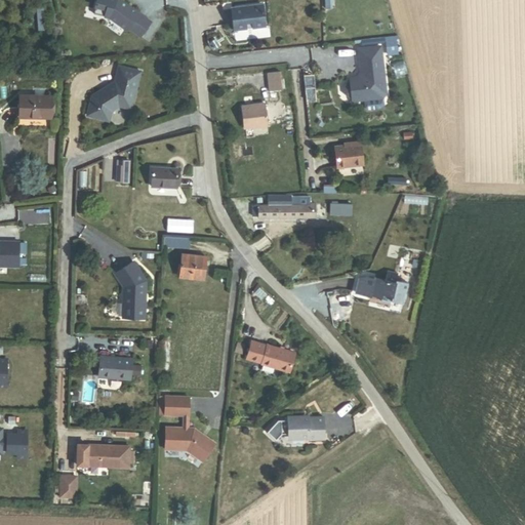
[(95,0),(93,8),(110,16),(140,38),(150,19),(121,0),(95,0)]
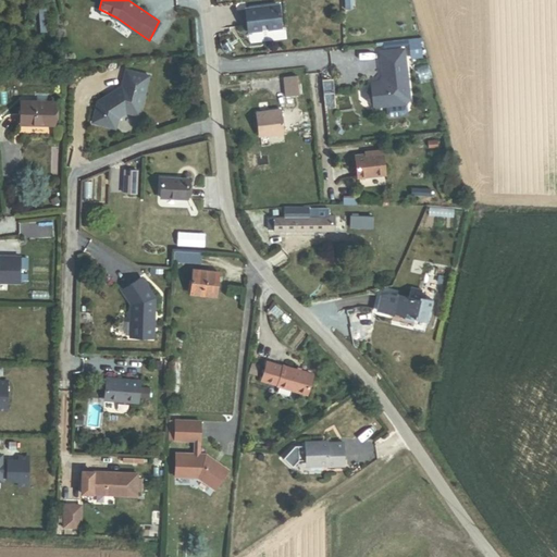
[(281,1),(245,5),(248,37),(252,37),(251,31),(262,29),(261,22),(267,22),(268,29),(283,27),(281,1)]
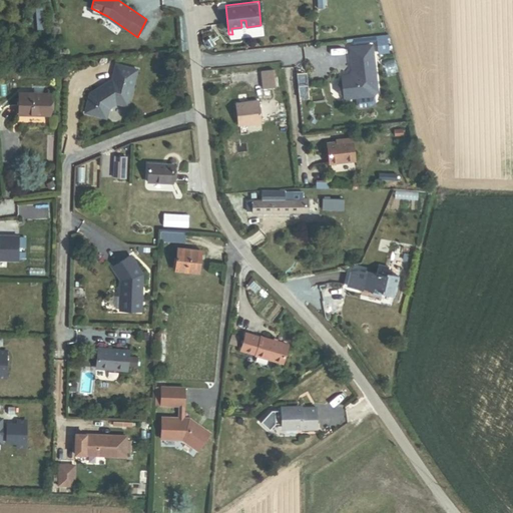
[(387,51),(386,38),(378,39),(379,52),(387,51)]
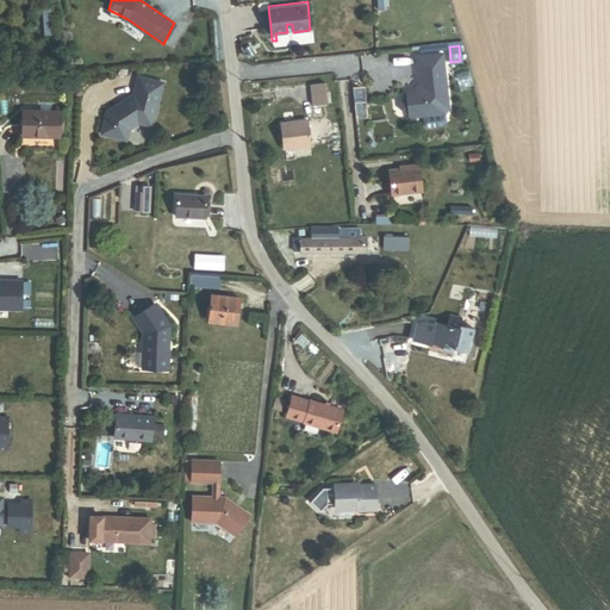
[(448,109),(442,54),(416,56),(419,83),(419,87),(421,88),(418,91),(417,91),(406,91),(406,95),(404,97),(399,101),(400,109),(405,113),(409,112),(409,117),(444,113),(448,109)]
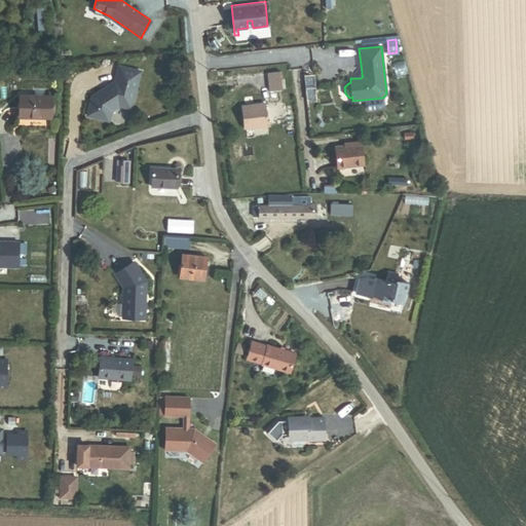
[(130,110),(141,72),(118,67),(114,81),(91,96),(86,115),(109,121),(112,111),(118,106),(130,110)]
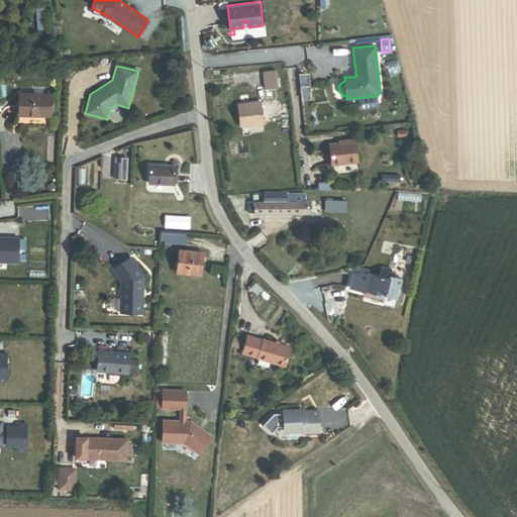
[(266,90),(278,88),(276,72),(264,74),(266,90)]
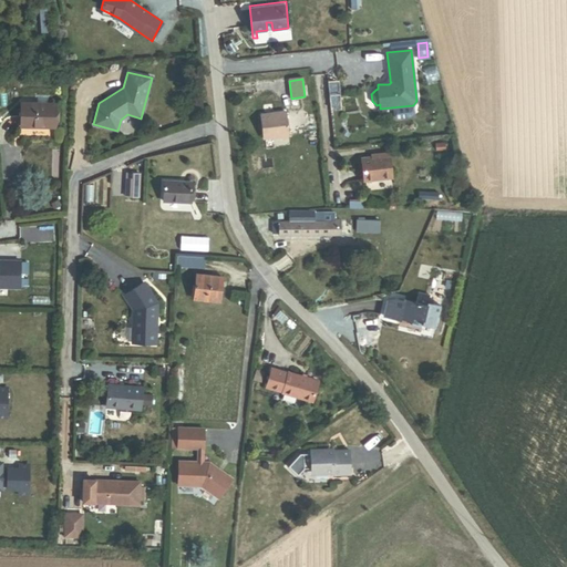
[(21,127),(54,127),(54,103),(21,103),(21,127)]
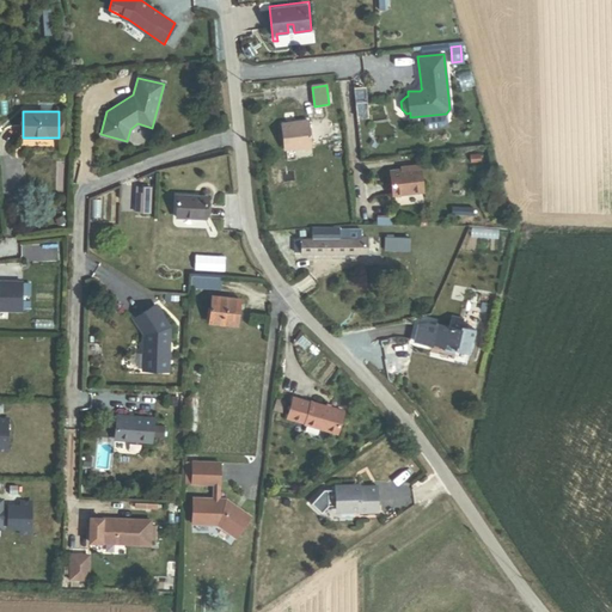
[(285,150),(313,147),(310,121),(282,124),(285,150)]
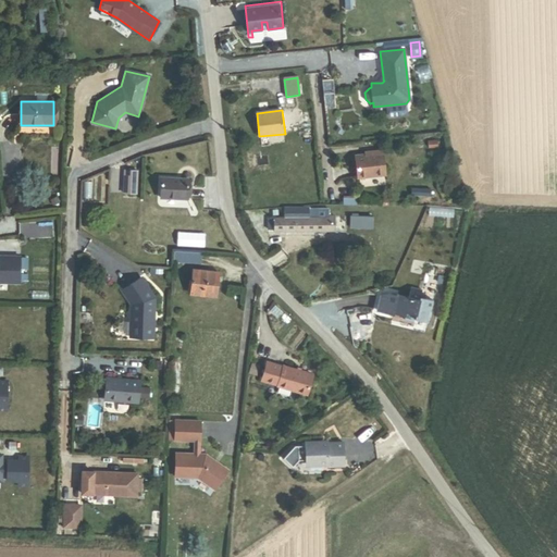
[(362,180),(390,175),(386,151),(374,152),(375,156),(359,158),(362,180)]
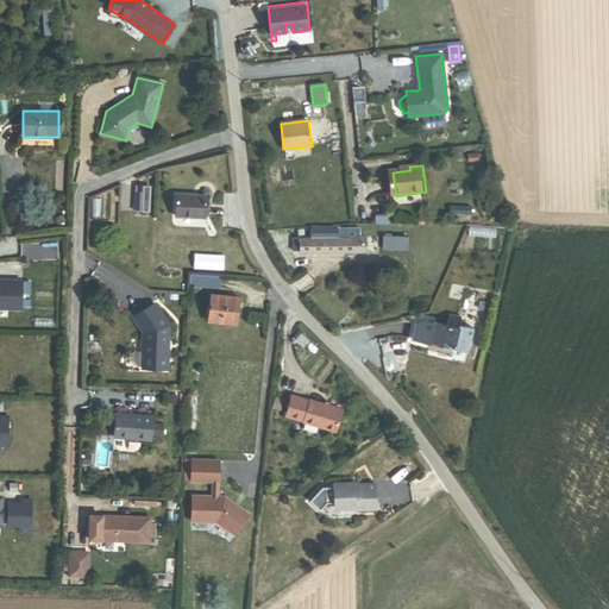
[(135,211),(149,212),(150,187),(136,186),(135,211)]
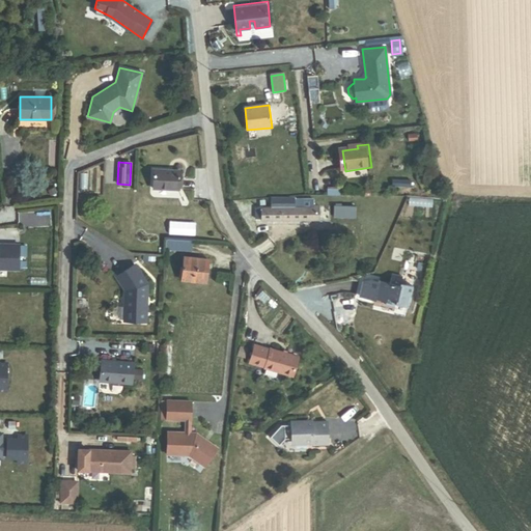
[(154,189),(180,190),(182,171),(155,170),(154,189)]
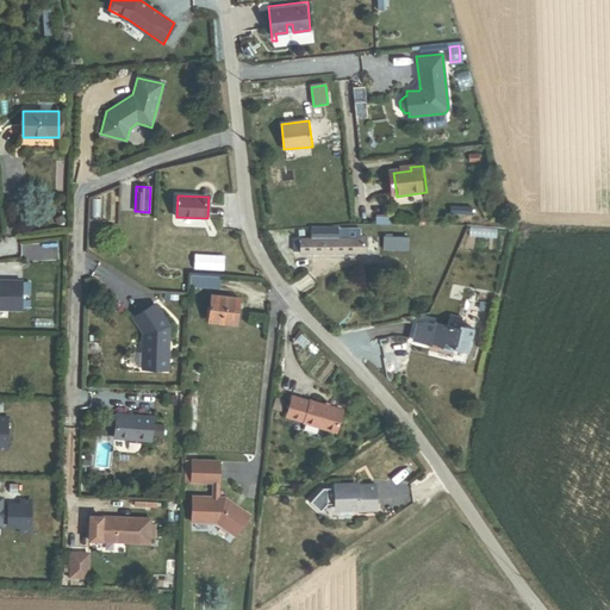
[(358,238),(361,238),(361,230),(341,231),(340,225),(313,226),(313,238),(358,238)]
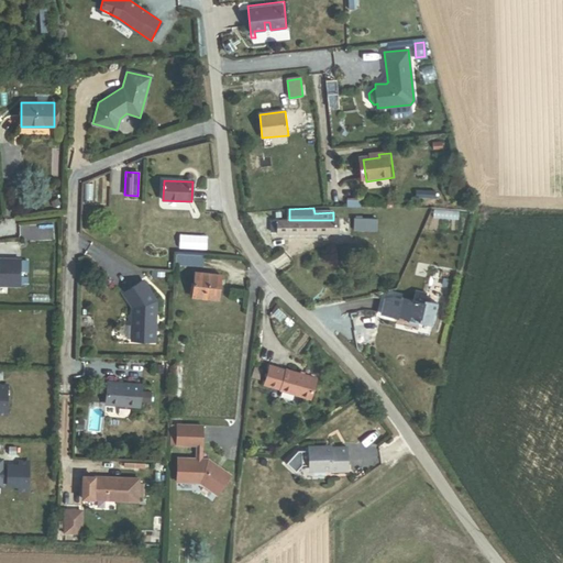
[(355,231),(374,231),(374,220),(356,219),(355,231)]
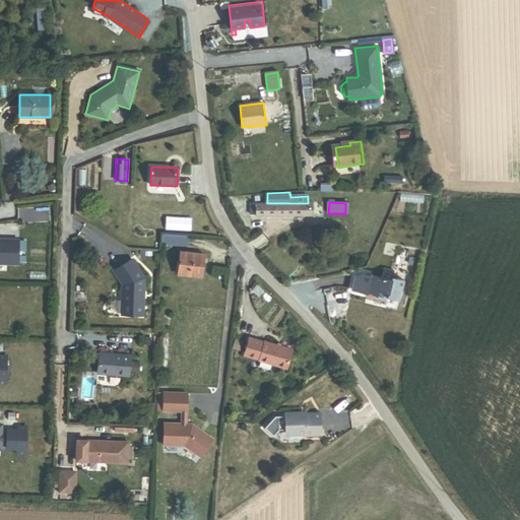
[(257,216),(305,216),(305,203),(267,203),(257,203),(257,204),(251,204),(251,215),(257,215),(257,216)]
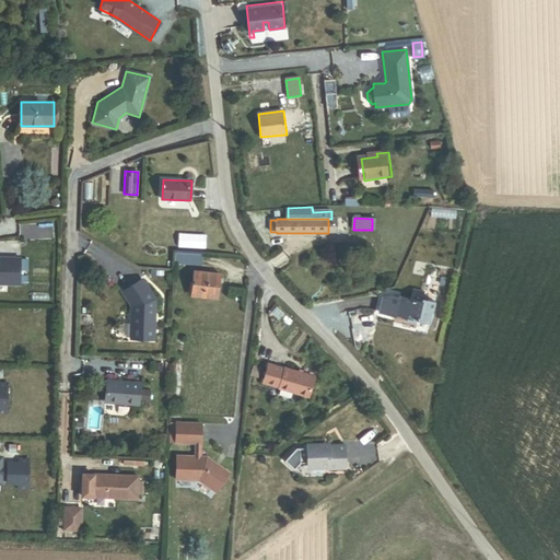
[(338,234),(339,232),(339,219),(331,219),(328,219),(328,233),(338,234)]
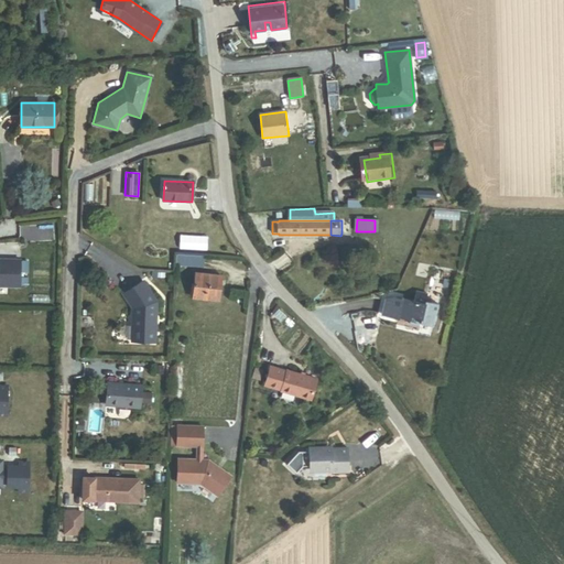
[(342,234),(354,234),(354,220),(342,220),(342,234)]
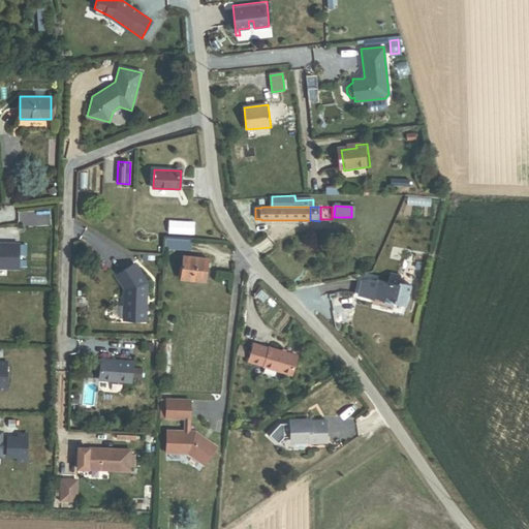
[(166,249),(192,251),(193,241),(167,239),(166,249)]
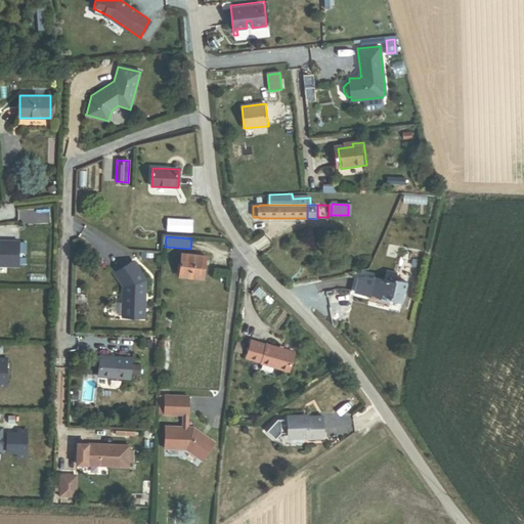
[(0,265),(17,266),(18,242),(18,241),(0,239),(0,265)]
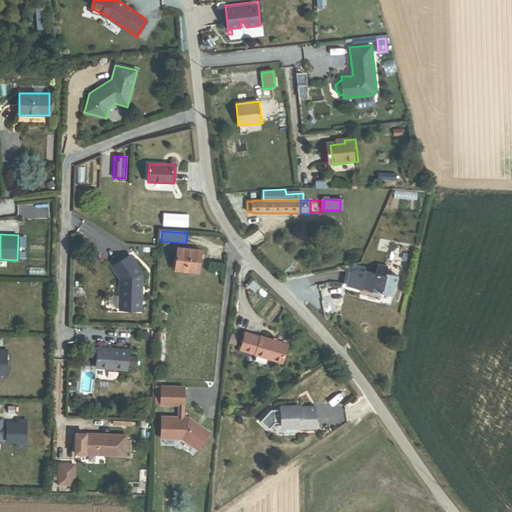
[(270,257),(276,251),(267,240),(261,246),(270,257)]
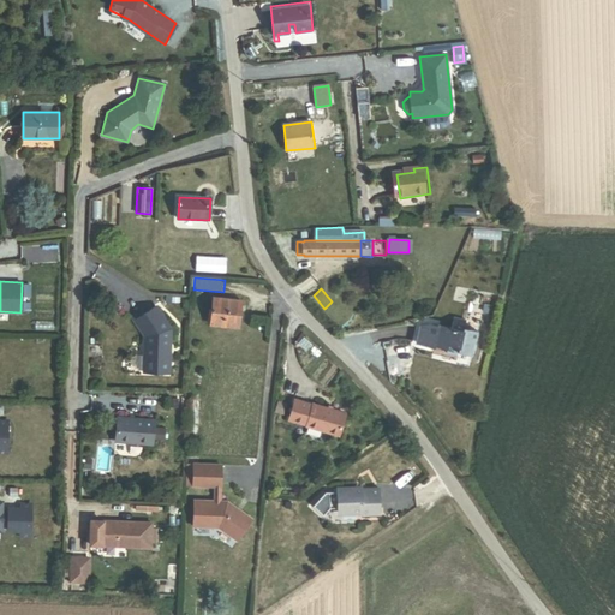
[(209,327),(240,330),(245,302),(214,297),(212,309),(210,326),(209,327)]
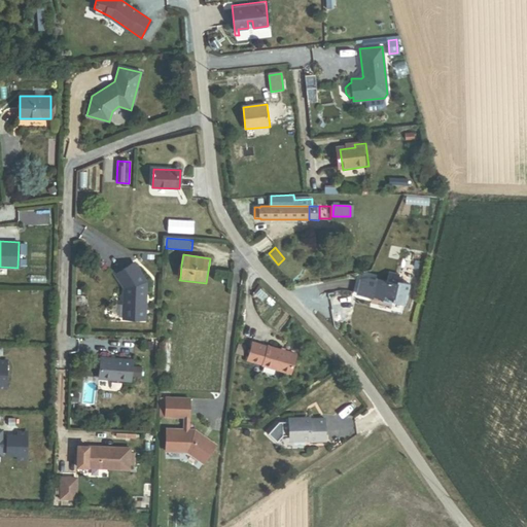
[(146,281),(133,261),(115,274),(124,287),(123,318),(145,319),(146,281)]
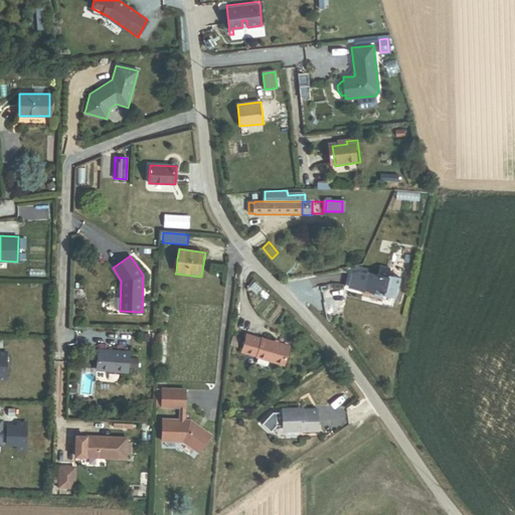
[(163,271),(176,273),(177,259),(165,258),(163,271)]
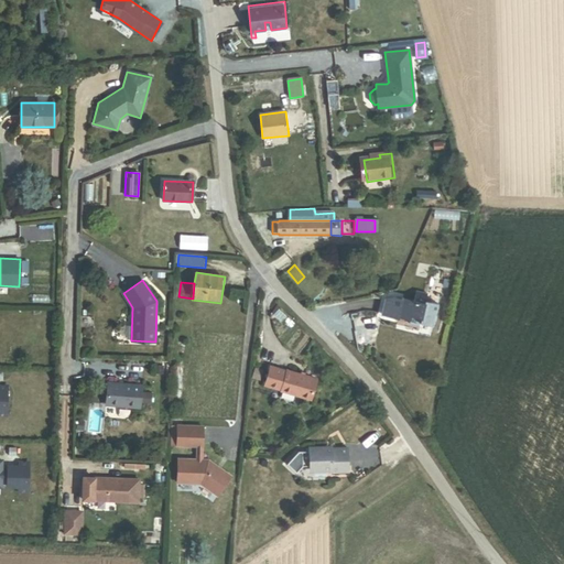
[(434,327),(438,306),(430,304),(426,300),(427,295),(416,294),(415,303),(402,301),(401,303),(393,302),(386,304),(383,318),(400,321),(411,323),(410,327),(419,329),(420,325),(434,327)]
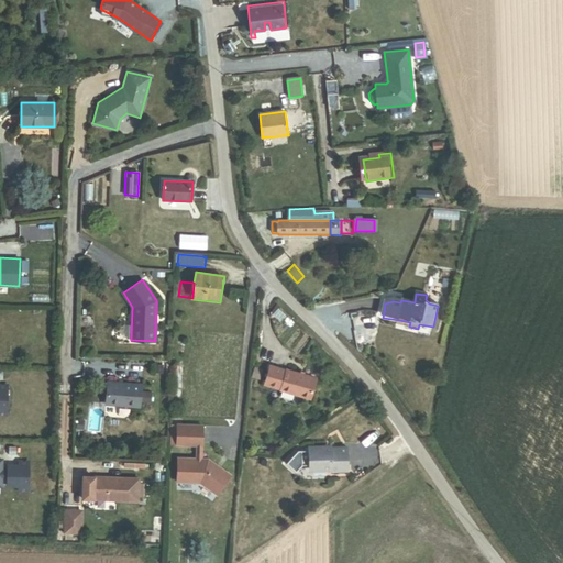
[(309,398),(316,378),(286,370),(286,371),(269,365),(264,384),(280,388),(280,389),(309,398)]
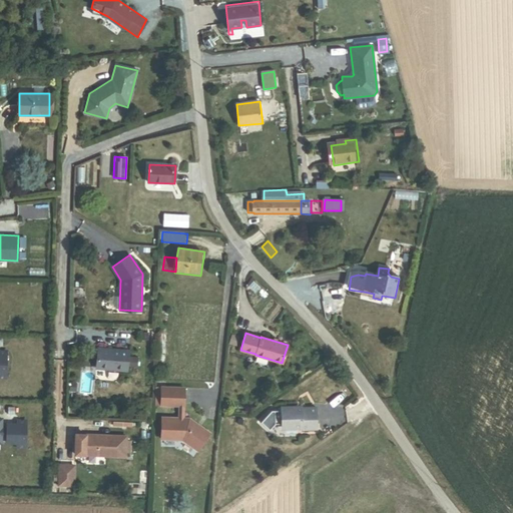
[(128,350),(98,348),(96,369),(127,371),(128,350)]
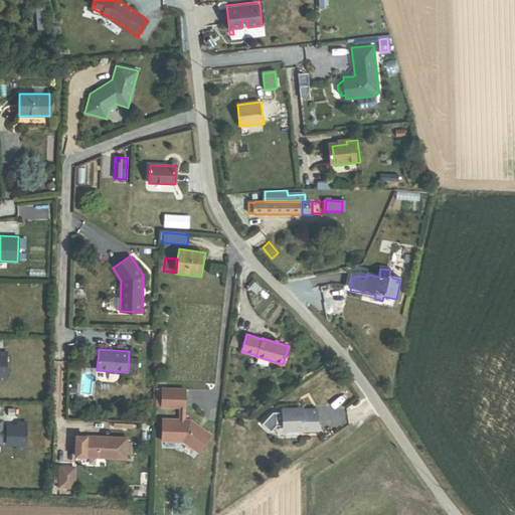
[(184,419),(185,389),(163,388),(162,406),(180,407),(179,419),(163,418),(162,441),(183,442),(197,452),(210,435),(190,419),(184,419)]
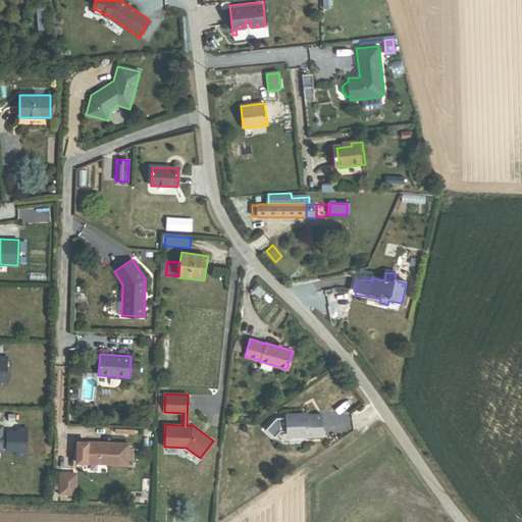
[(311,439),(325,439),(324,416),(311,416),(311,418),(306,418),(306,416),(306,415),(291,415),(291,418),(280,420),(269,432),(278,440),(283,434),(291,433),(291,437),(293,439),(311,438),(311,439)]
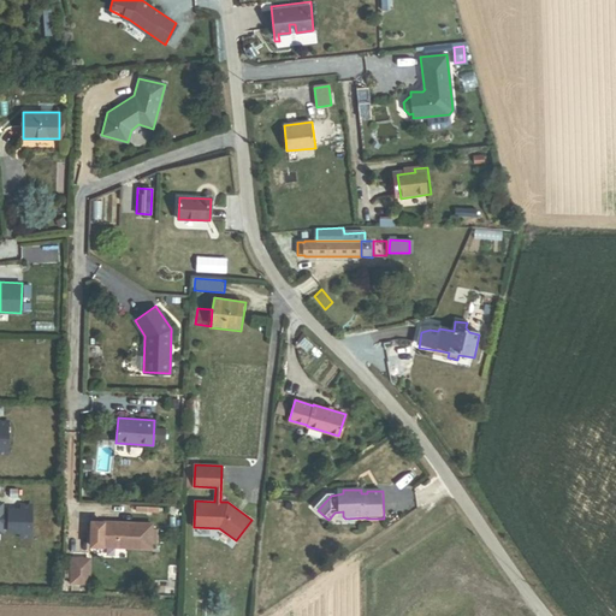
[(0,535),(3,535),(3,526),(10,526),(10,535),(22,535),(22,540),(33,540),(33,509),(22,509),(22,514),(10,514),(10,519),(3,519),(3,507),(0,507),(0,535)]
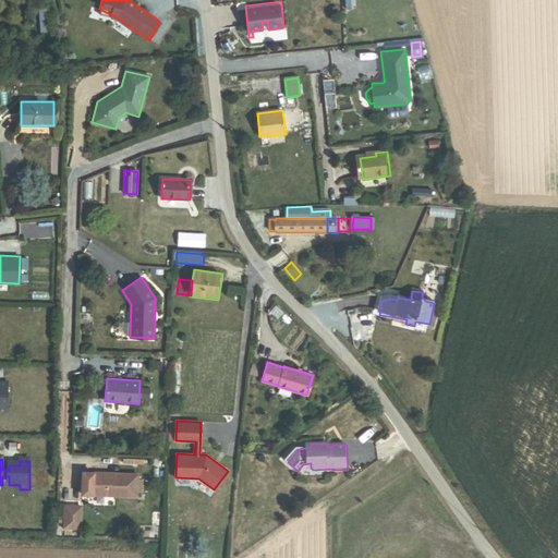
[(137,474),(93,473),(93,495),(136,496),(137,474)]
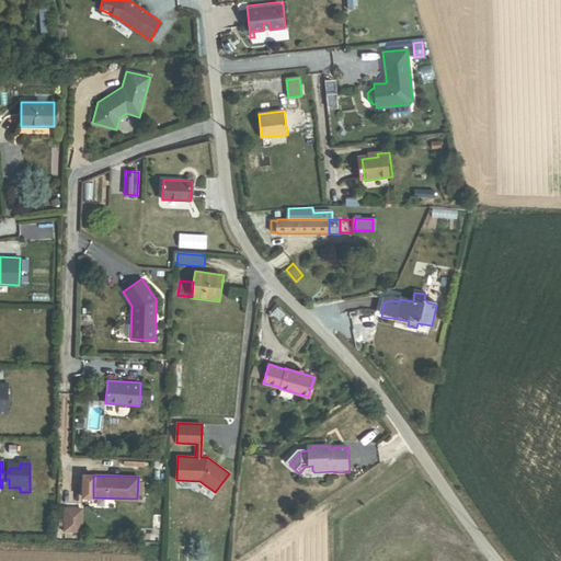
[(81,508),(65,508),(64,530),(80,531),(81,508)]
